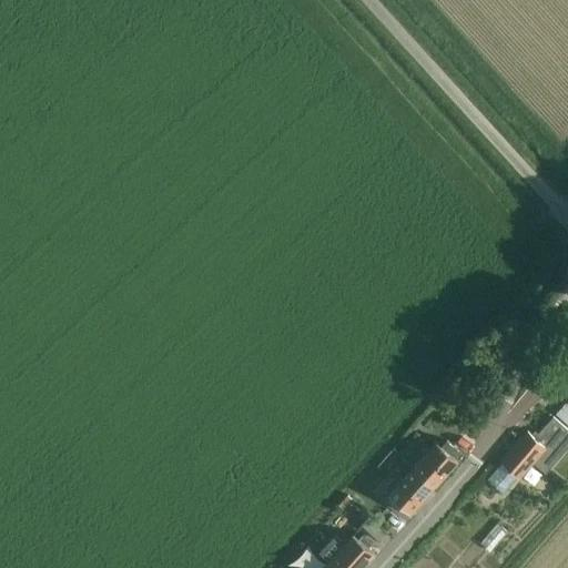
[(567,385),(563,392),(567,396),(567,402),(557,415),(567,425),(567,385)]
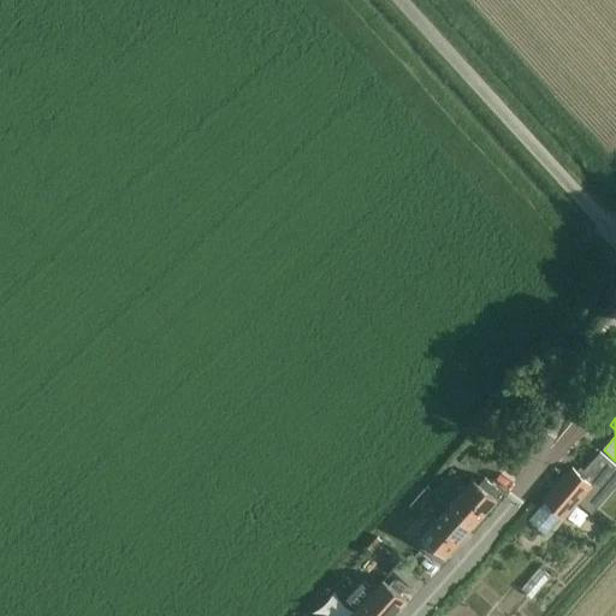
[(592,513),(615,483),(615,466),(600,454),(580,477),(572,469),(545,501),(546,502),(529,521),(548,535),(563,516),(564,517),(579,501),(592,513)]
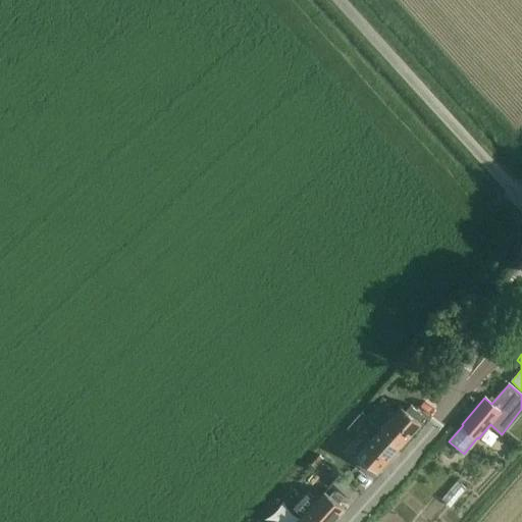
[(381,400),(366,417),(380,430),(400,448),(421,424),(420,423),(425,418),(411,406),(407,411),(402,407),(396,413),(381,400)]
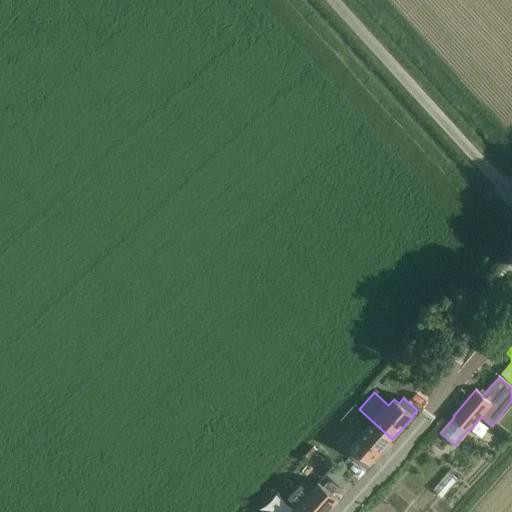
[(356,432),(347,442),(351,446),(347,450),(360,461),(364,457),(370,463),(392,440),(392,439),(373,422),(360,436),(356,432)]
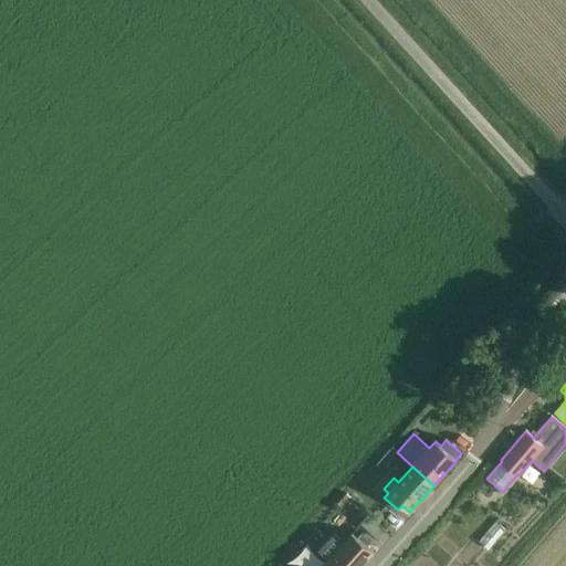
[(378,540),(386,531),(368,514),(360,523),(378,540)]
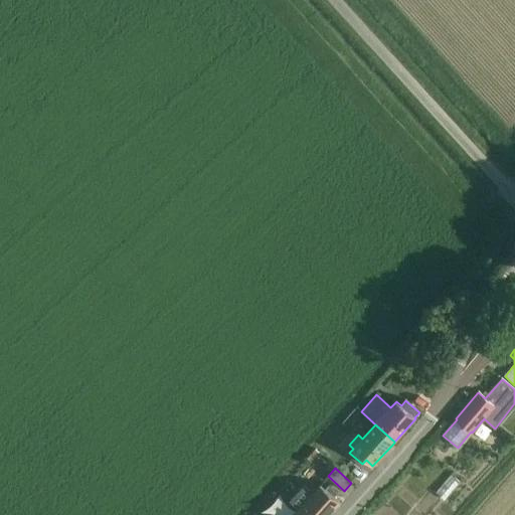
[(289,499),(294,504),(306,514),(327,514),(339,502),(321,485),(312,495),(301,486),(289,499)]
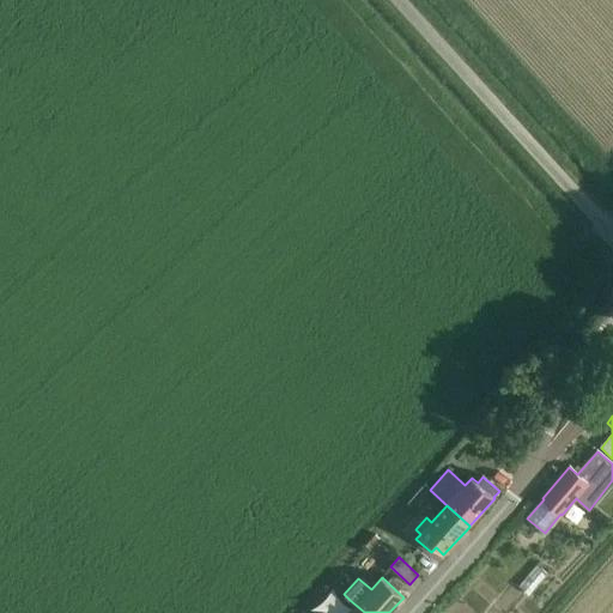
[(364,612),(350,600),(338,612),(364,612)]
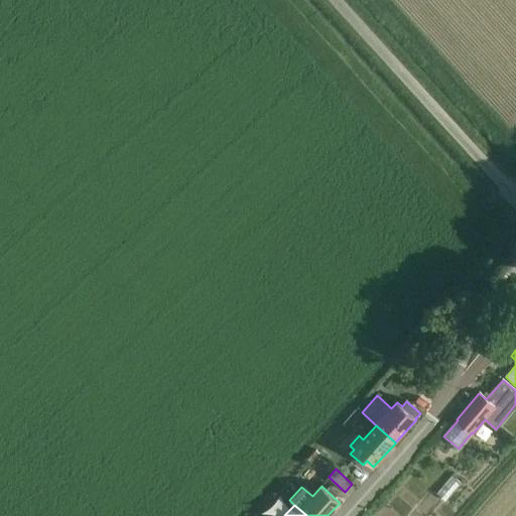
All buildings are outlined.
